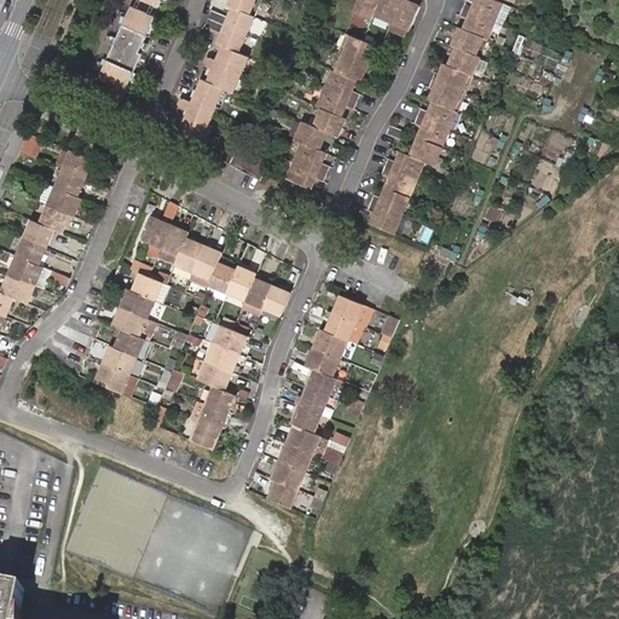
[(230,0),(227,6),(232,7),(250,16),(256,0),(230,0)]
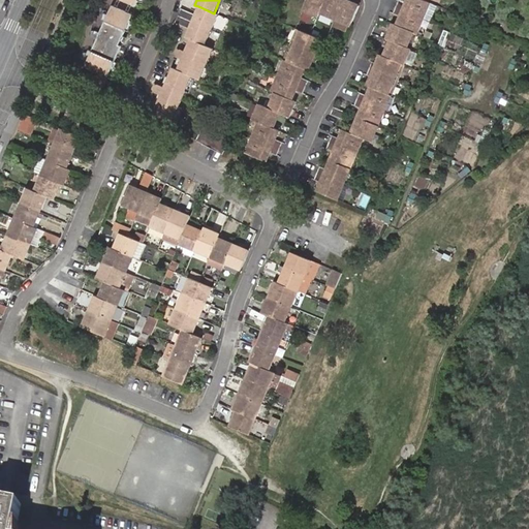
[(320,12),(324,0),(306,0),(303,9),(318,17),(320,12)]
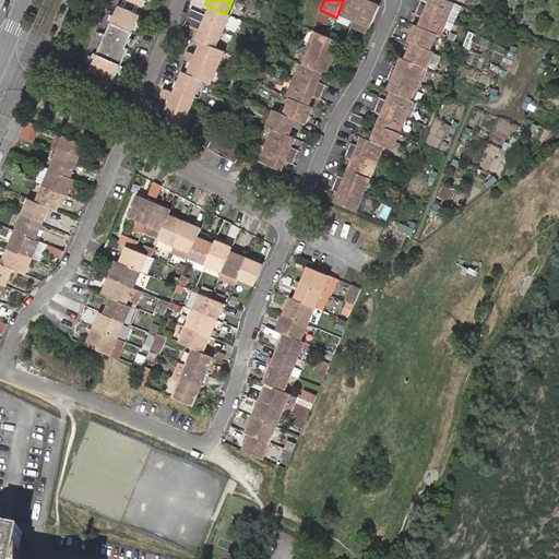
[(343,0),(339,13),(355,20),(363,0),(343,0)]
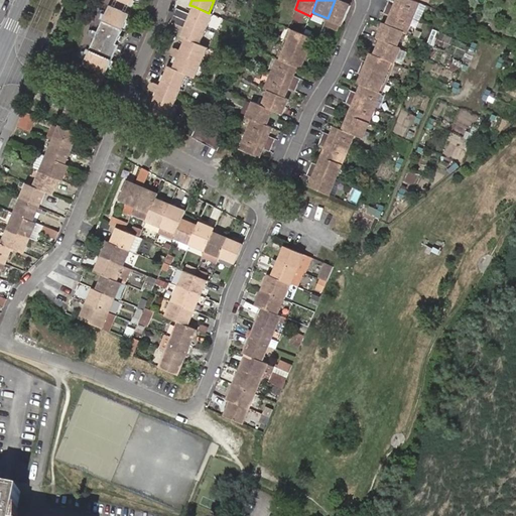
[(342,0),(335,0),(328,18),(342,24),(350,6),(342,2),(342,0)]
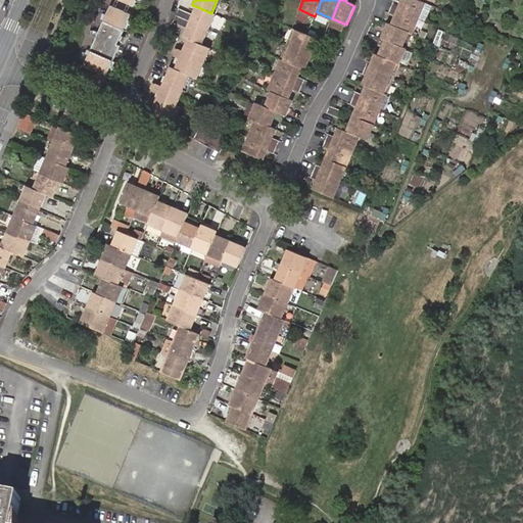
[(424,3),(417,0),(402,0),(401,3),(394,0),(391,7),(398,10),(418,18),(424,3)]
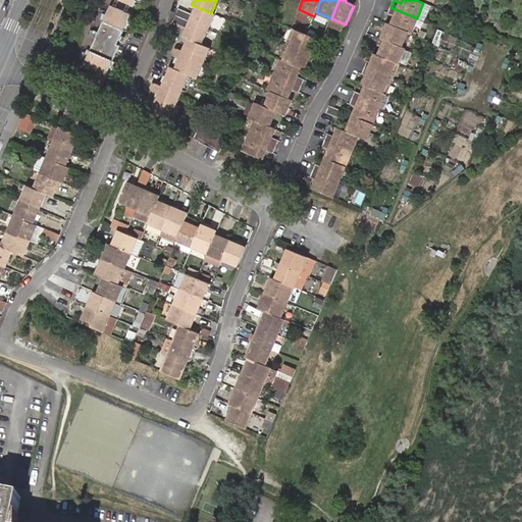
[(104,20),(124,30),(131,14),(111,5),(104,20)]
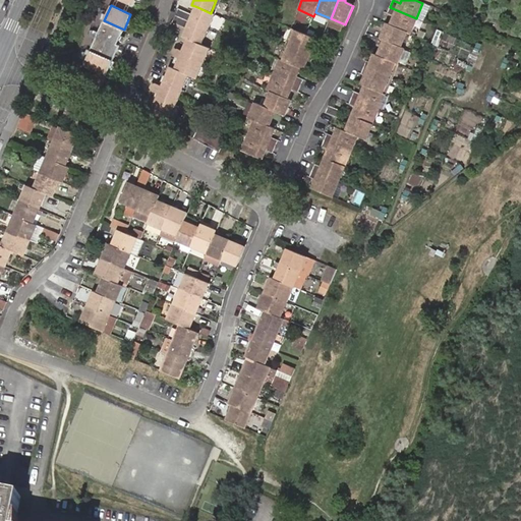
[(211,13),(195,6),(192,13),(178,8),(175,15),(188,21),(208,30),(215,15),(211,13)]
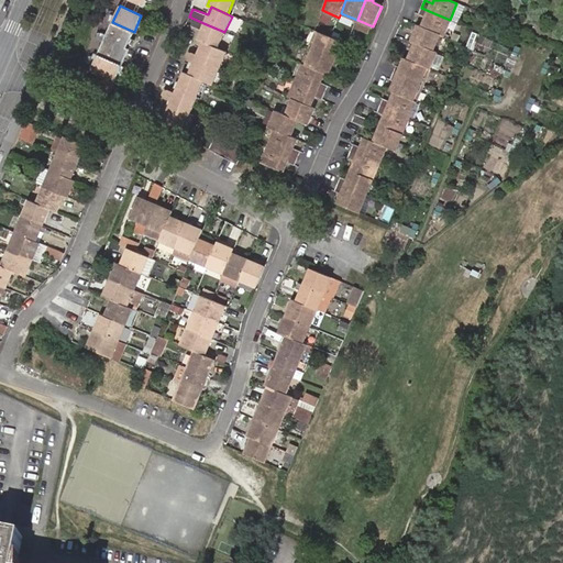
[(429,11),(421,8),(418,14),(427,18),(422,26),(438,34),(443,36),(450,20),(429,11)]
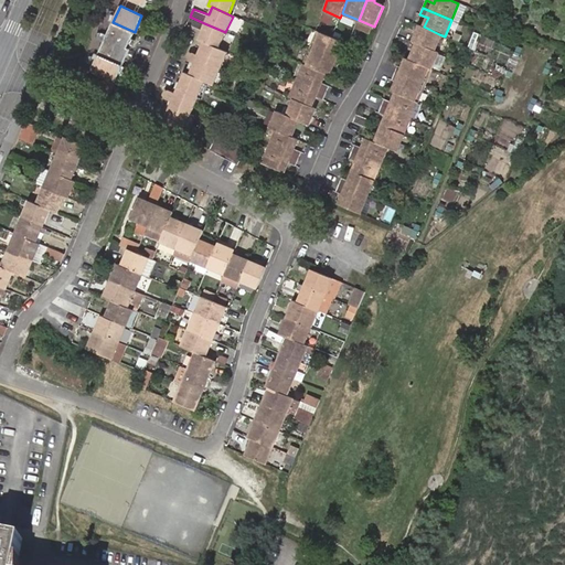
[(204,23),(190,17),(187,24),(202,31),(198,40),(203,42),(219,49),(225,32),(204,23)]
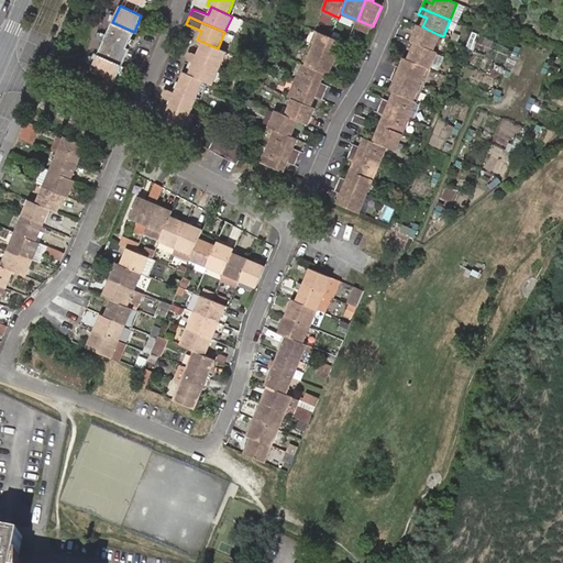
[(106,39),(127,48),(134,32),(112,22),(106,39)]
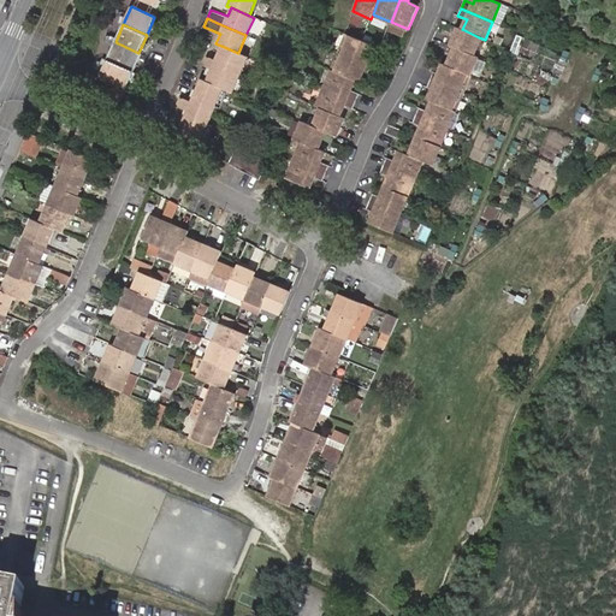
[(479,37),(462,29),(458,28),(450,46),(455,48),(472,54),(479,37)]
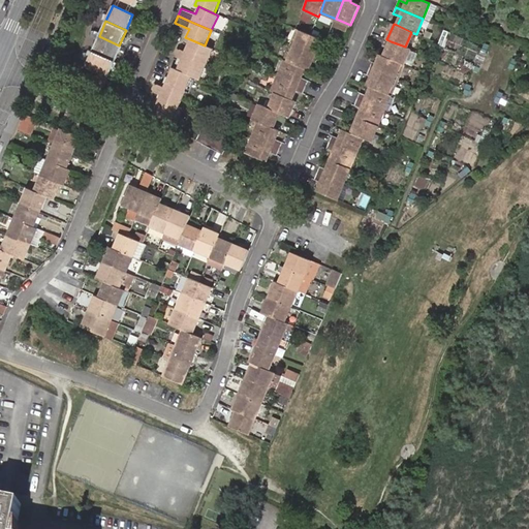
[(315,55),(319,57),(322,50),(317,49),(321,39),(298,30),(291,45),(315,55)]
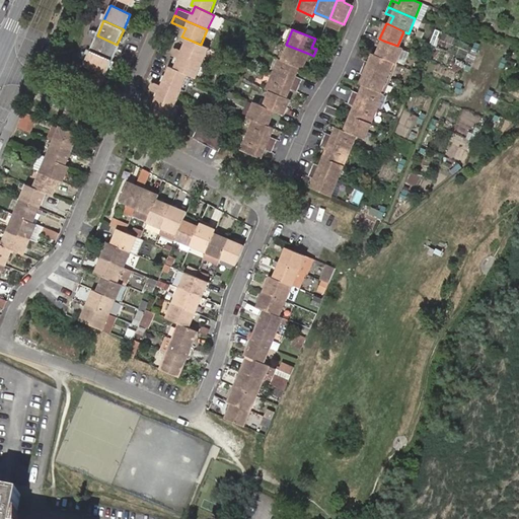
[(90,50),(113,60),(120,46),(117,45),(97,35),(90,50)]
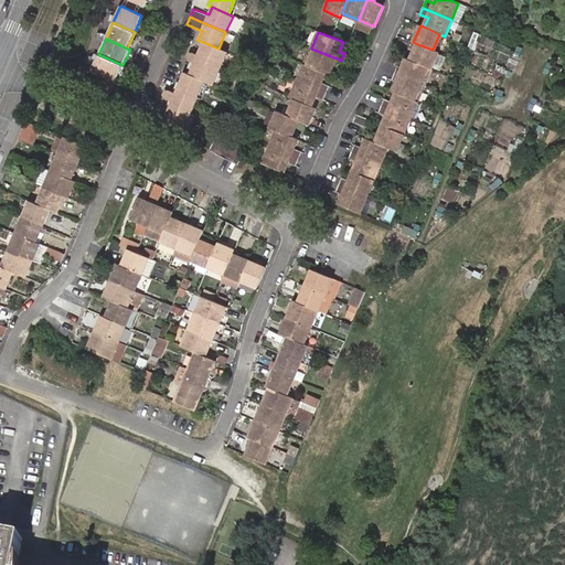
[(219,49),(203,42),(195,59),(221,70),(227,53),(219,49)]
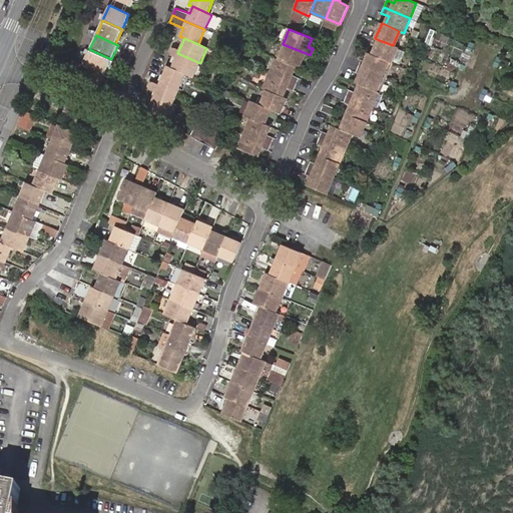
[(398,47),(393,45),(379,40),(373,54),(391,63),(398,47)]
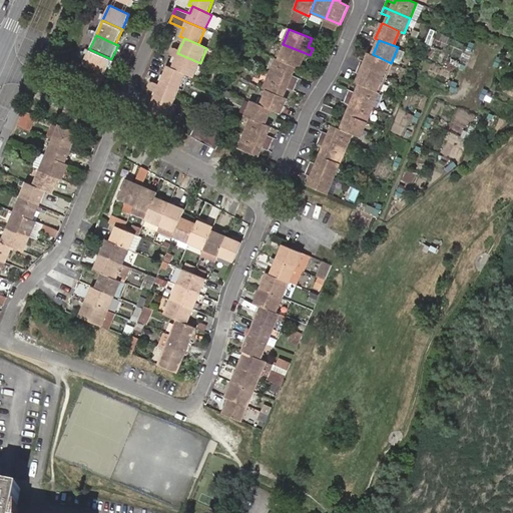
[(307,61),(310,55),(306,53),(283,44),(277,59),(296,67),(299,68),(303,59),(307,61)]
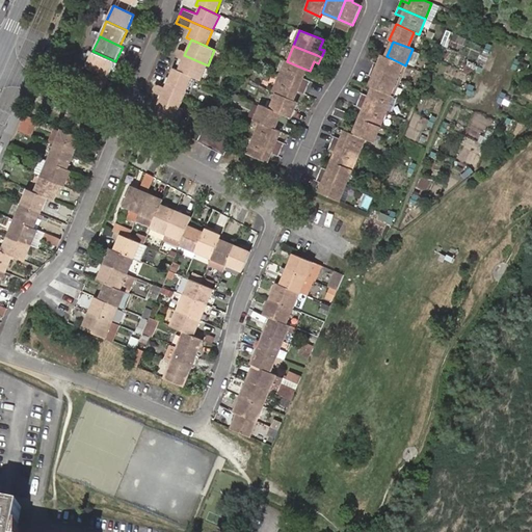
[(109,77),(115,61),(92,51),(86,68),(82,65),(77,75),(96,83),(97,83),(105,86),(109,77)]
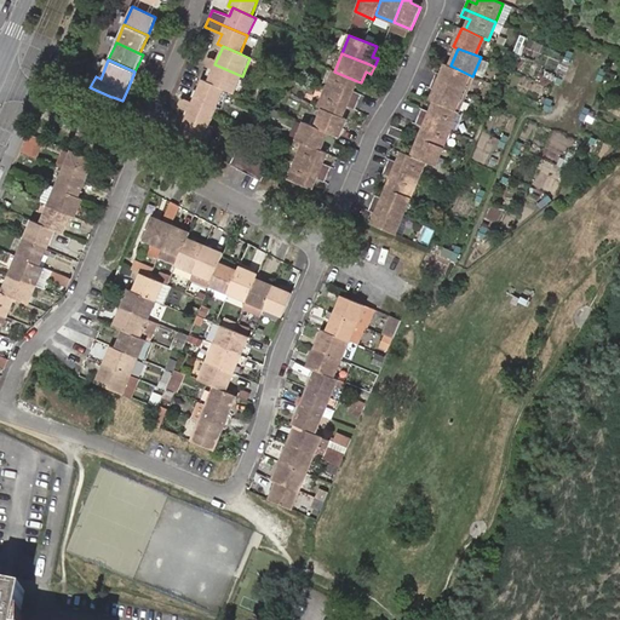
[(235,93),(242,76),(214,64),(208,81),(224,90),(235,93)]
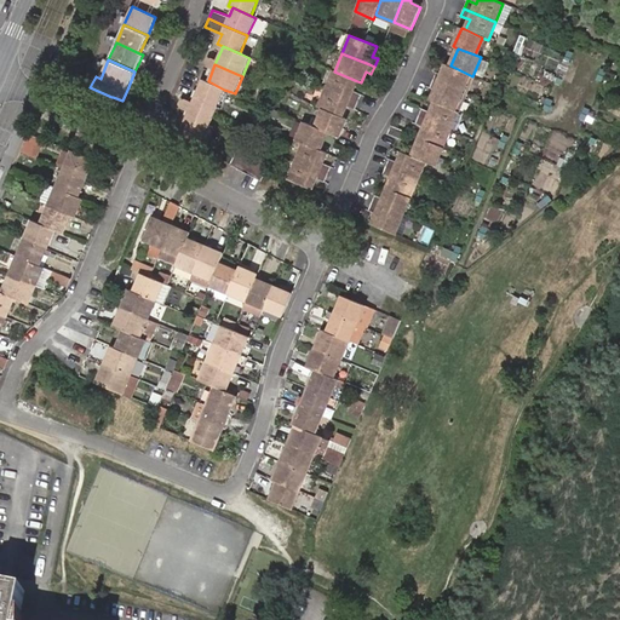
[(465,95),(472,76),(451,65),(446,64),(442,74),(437,73),(434,80),(438,82),(465,95)]
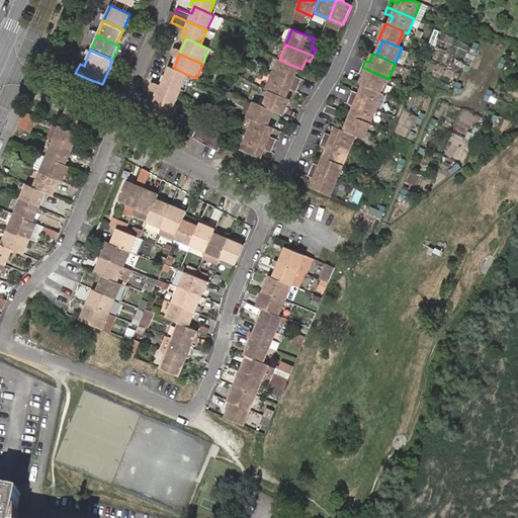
[(294,76),(298,68),(279,60),(273,75),(292,83),(299,85),(303,79),(294,76)]
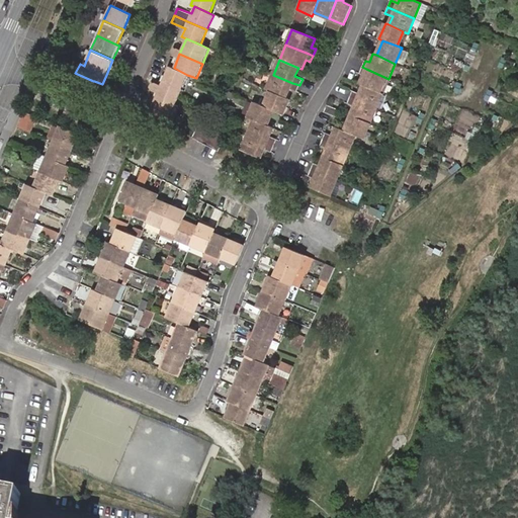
[(187,75),(174,68),(169,66),(159,89),(178,97),(187,75)]
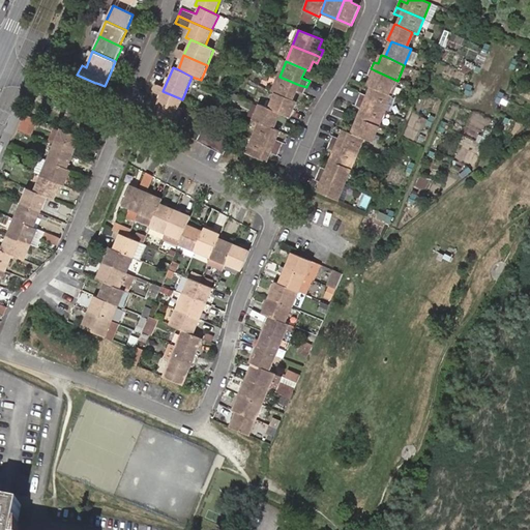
[(391,95),(398,81),(375,70),(371,68),(367,75),(372,77),(367,86),(372,87),(391,95)]
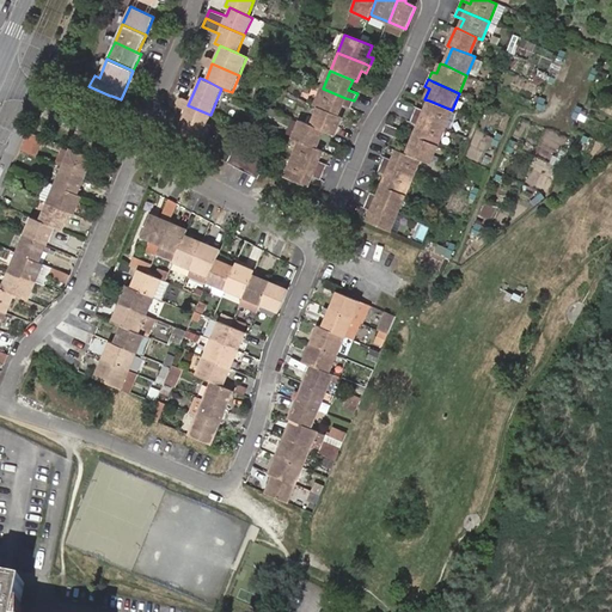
[(350,109),(354,101),(346,98),(323,89),(314,106),(319,108),(337,115),(342,105),(350,109)]
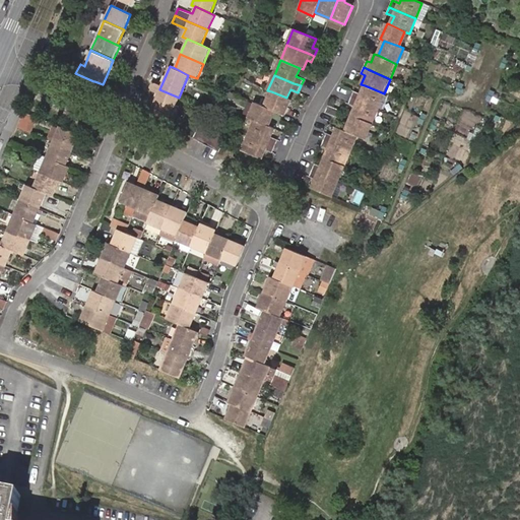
[(377,109),(384,93),(365,85),(362,94),(353,91),(351,98),(359,101),(377,109)]
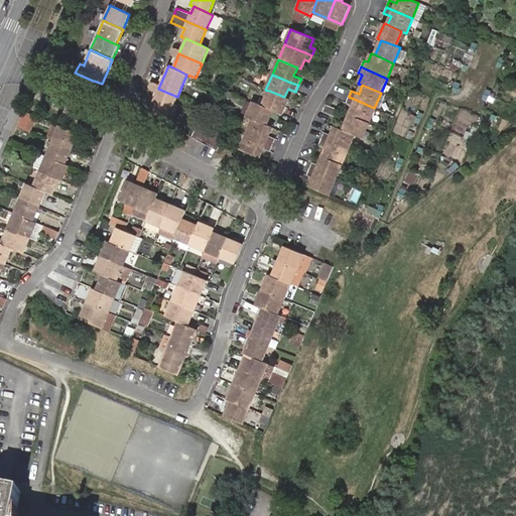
[(177,97),(158,89),(149,111),(168,119),(177,97)]
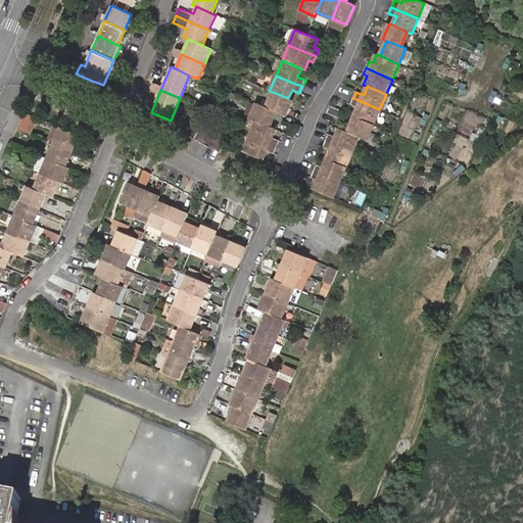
[(292,100),(288,98),(273,92),(267,107),(276,112),(285,115),(292,100)]
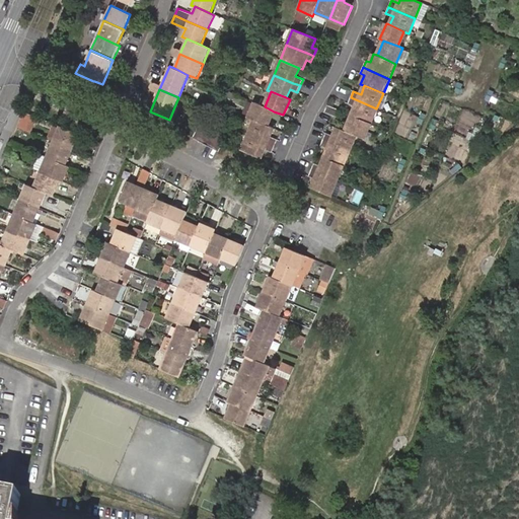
[(370,124),(376,108),(358,100),(351,97),(348,103),(355,106),(352,115),(370,124)]
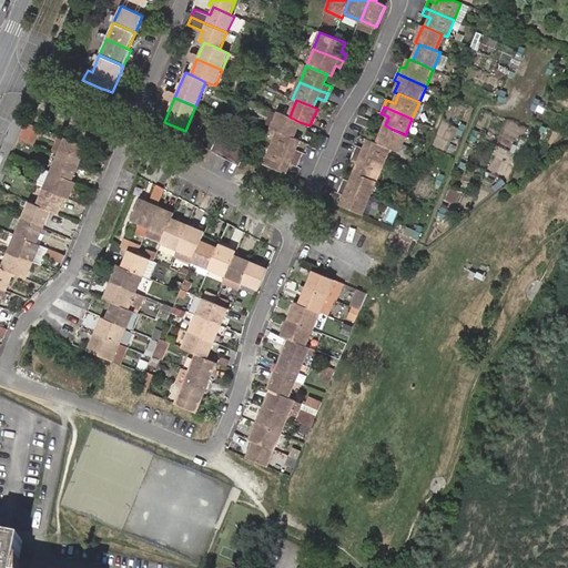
[(300,122),(290,117),(279,112),(272,129),(279,131),(293,138),(300,122)]
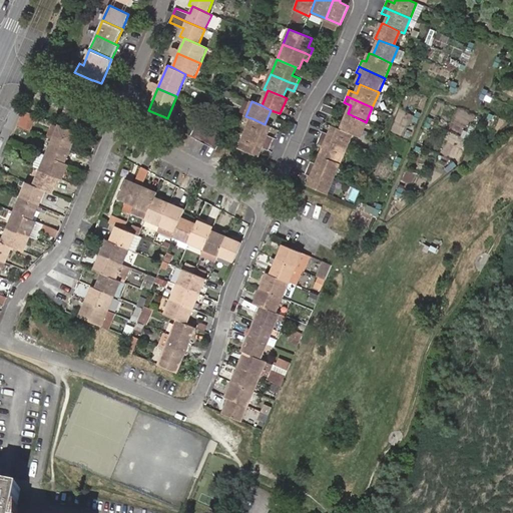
[(337,109),(324,103),(321,111),(335,116),(337,109)]
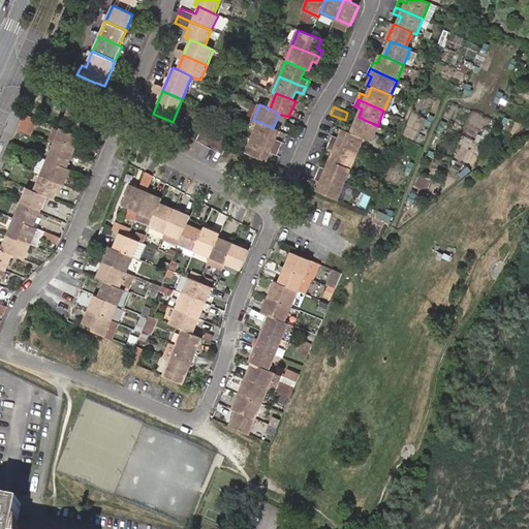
[(32,117),(25,114),(21,124),(28,127),(32,117)]
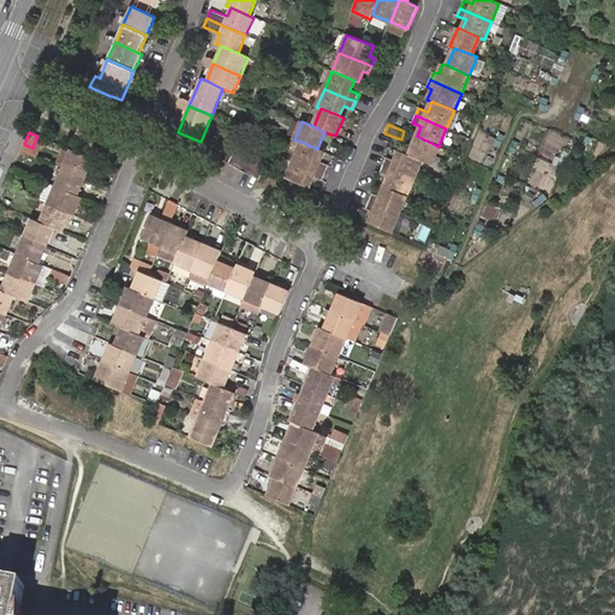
[(431,165),(439,147),(417,136),(408,155),(422,161),(431,165)]
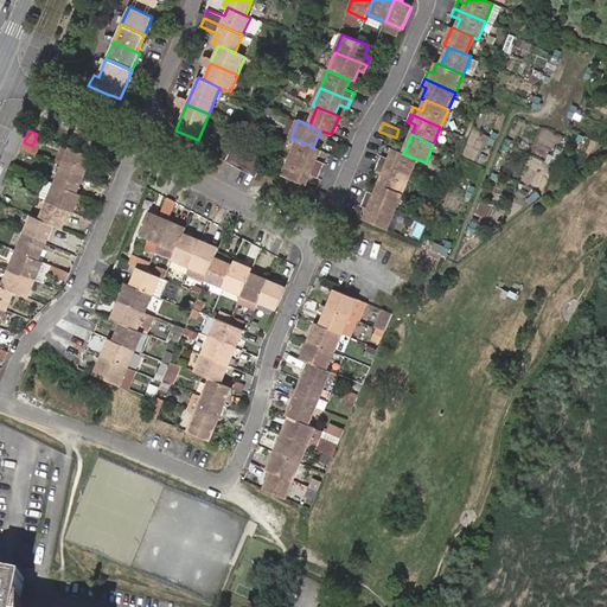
[(320,149),(313,147),(298,140),(291,158),(313,167),(321,171),(325,164),(317,160),(320,149)]
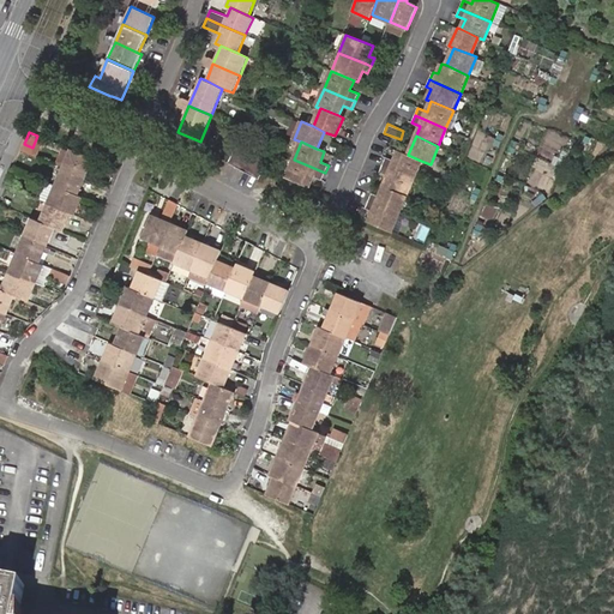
[(235,167),(244,151),(235,148),(228,163),(235,167)]
